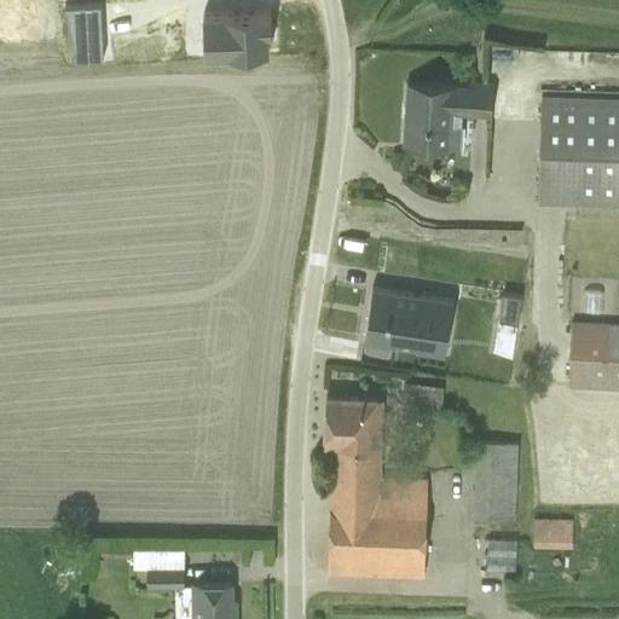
[(171,0),(173,33),(270,27),(268,0),(171,0)]
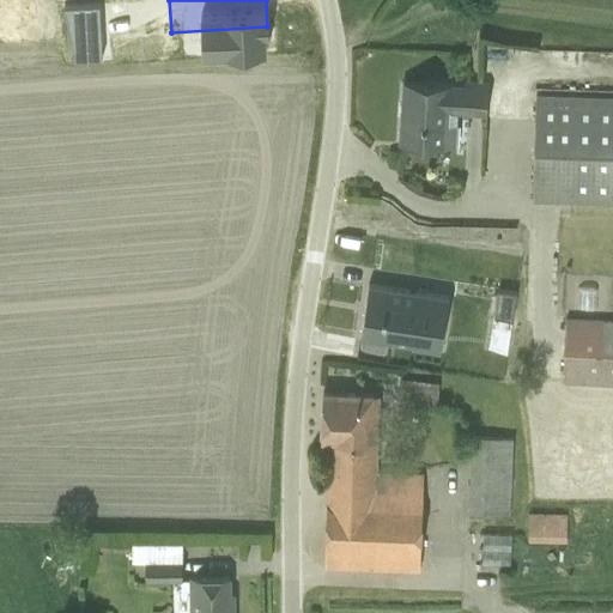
[(485,114),(487,84),(450,82),(449,85),(402,82),(398,144),(454,147),(456,113),(485,114)]
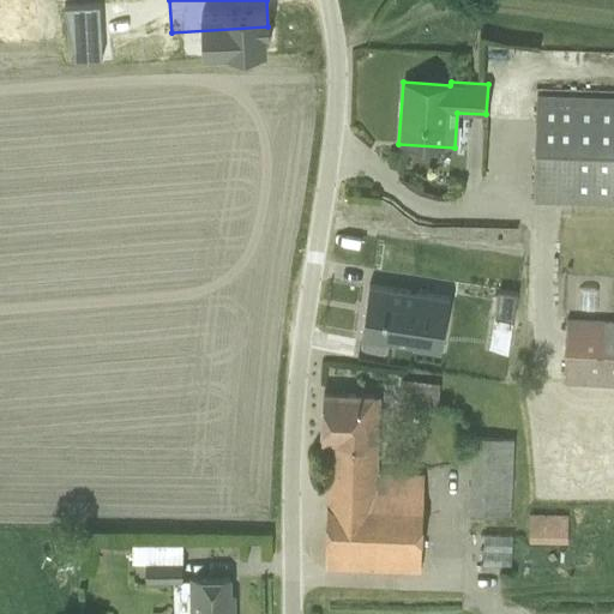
[(533,203),(613,204),(613,96),(537,95),(533,203)]
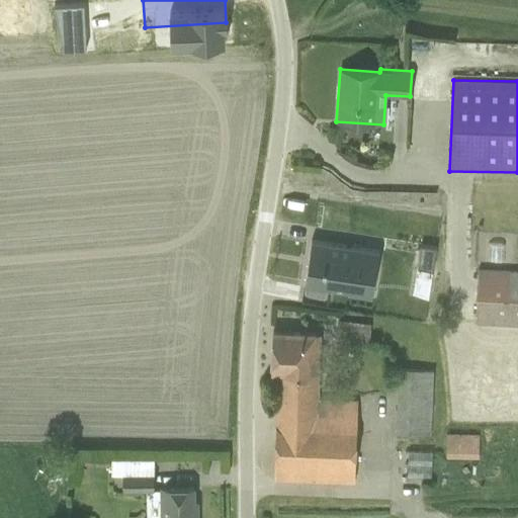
[(334,179),(286,171),(268,274),(317,283),(334,179)]
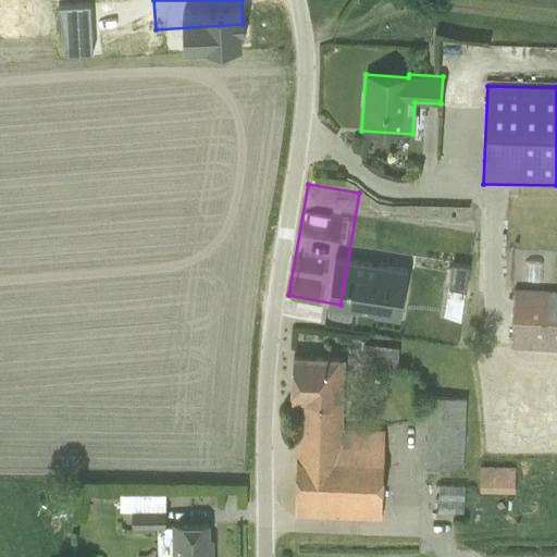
[(482,215),(381,211),(379,272),(428,274),(428,270),(452,271),(452,274),(480,275),(482,215)]
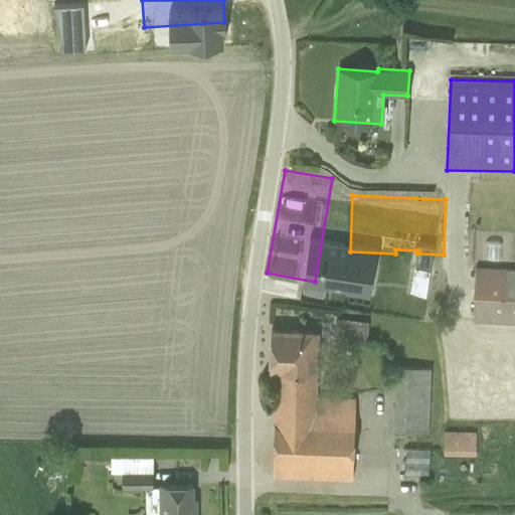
[(514,269),(475,268),(472,322),(514,324),(514,269)]
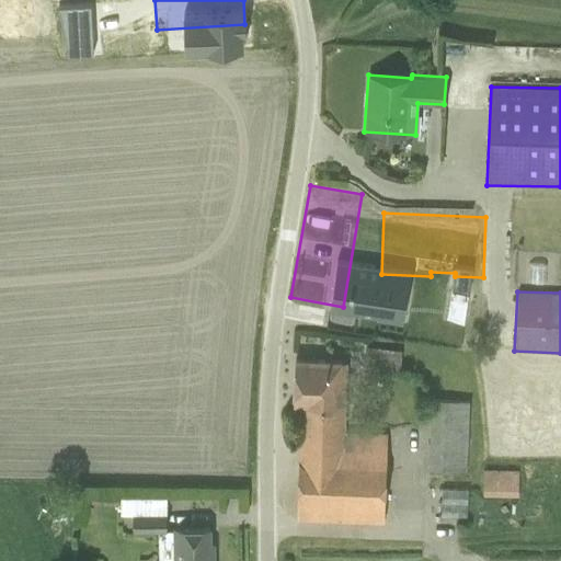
[(423,311),(368,305),(364,335),(419,343),(423,311)]
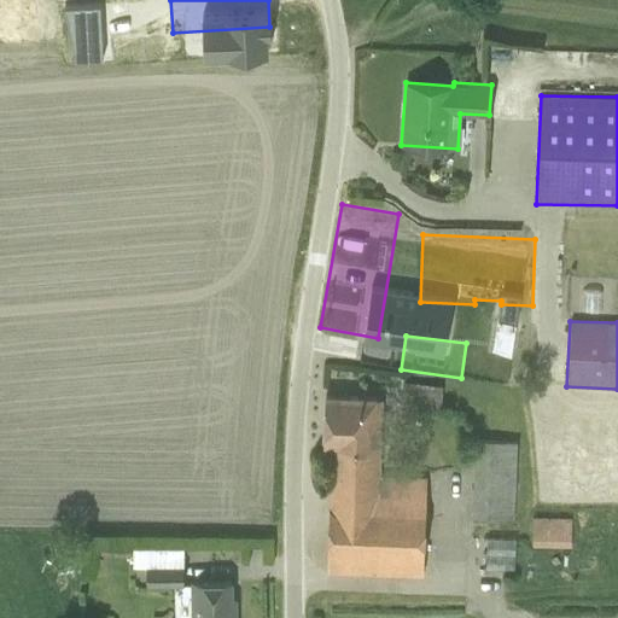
[(404,383),(401,404),(439,408),(442,386),(404,383)]
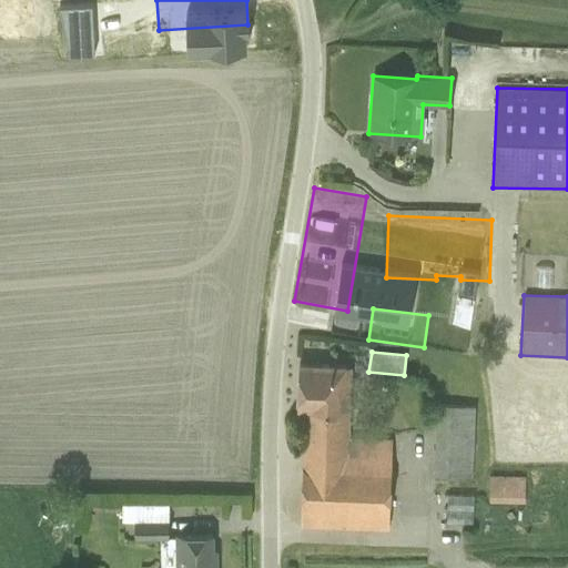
[(304,409),(300,525),(388,528),(392,438),(348,437),(351,366),(298,364),(296,409),(304,409)]
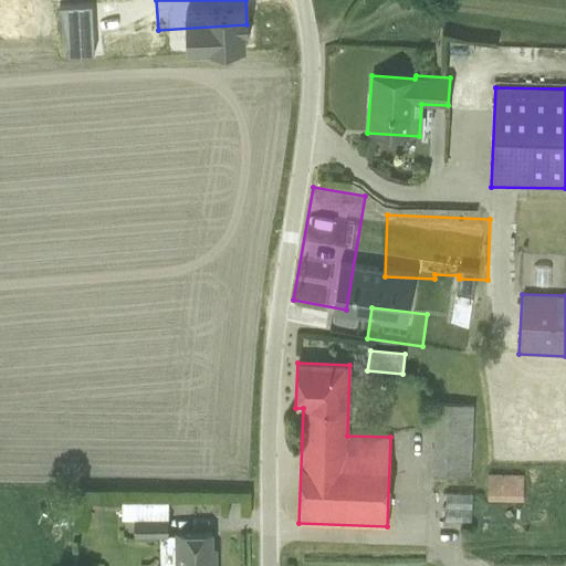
[(435,404),(431,475),(470,478),(473,405),(435,404)]
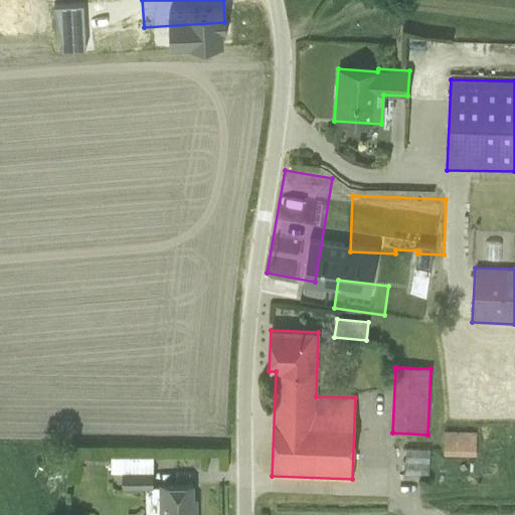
[(476,432),(444,432),(444,456),(475,456),(476,432)]
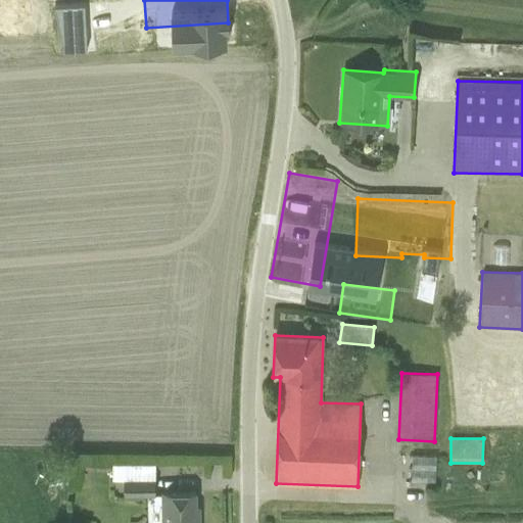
[(411,481),(434,482),(435,457),(412,456),(411,481)]
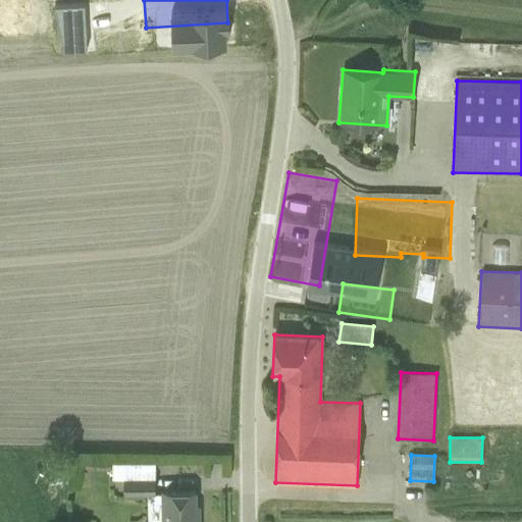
[(155,463),(111,463),(110,478),(121,478),(122,493),(155,493),(155,463)]
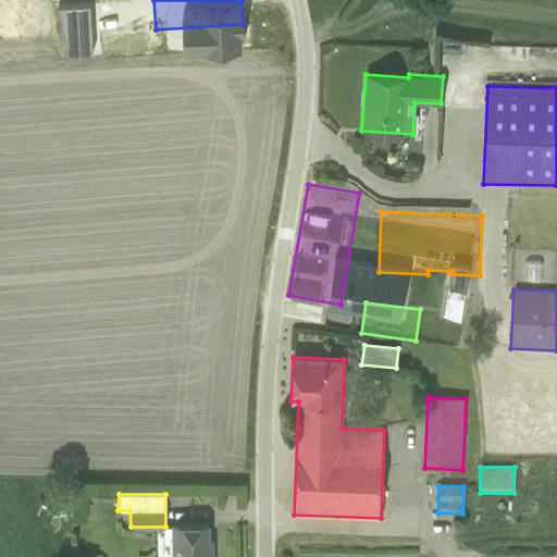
[(173,556),(158,556),(157,556),(212,556),(212,552),(209,552),(209,524),(172,524),(173,556)]
